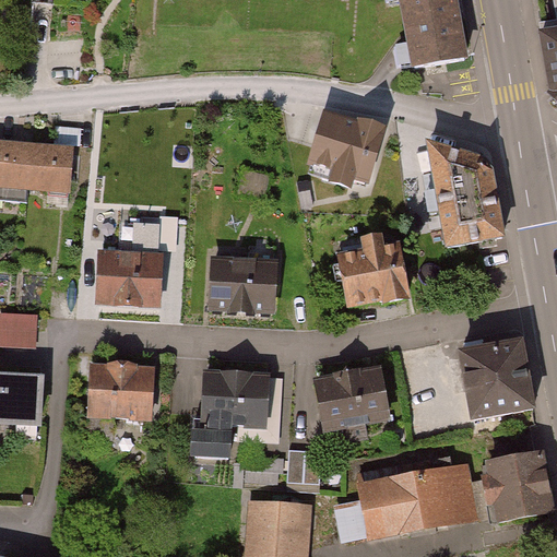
[(393,0),(405,71),(465,61),(454,0),(393,0)]
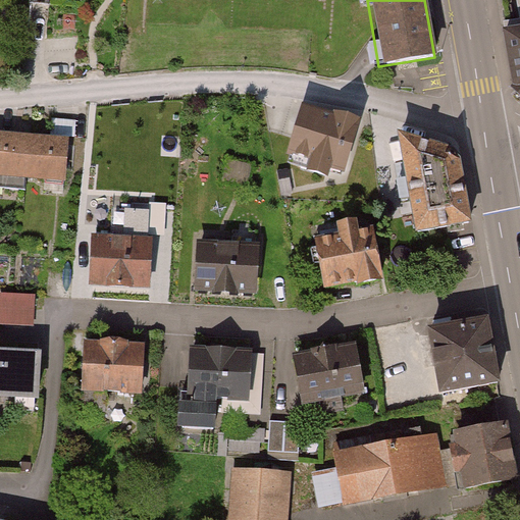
[(519,21),(504,26),(507,46),(518,107),(519,107),(519,21)]
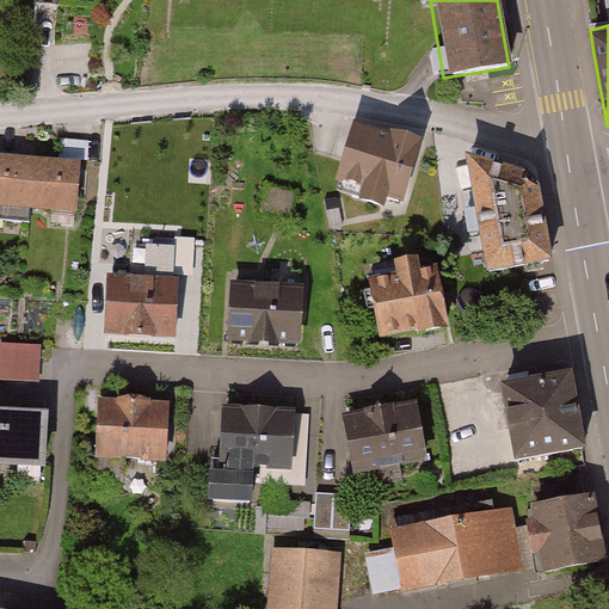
[(395,140),(360,129),(344,179),(358,183),(355,194),(383,203),(387,191),(405,197),(420,145),(397,136),(395,140)]
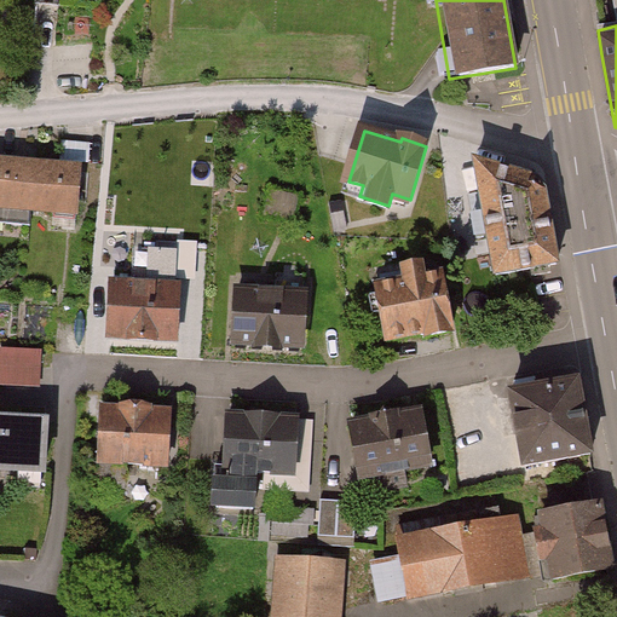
[(79,162),(0,154),(0,211),(74,218),(79,162)]
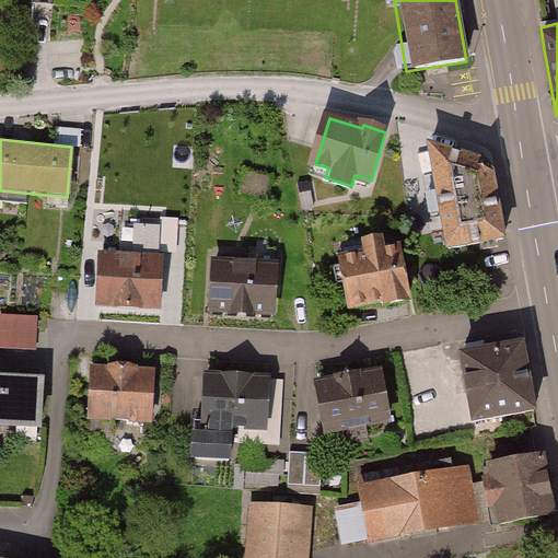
[(484,162),(432,147),(451,248),(506,237),(495,174),(484,162)]
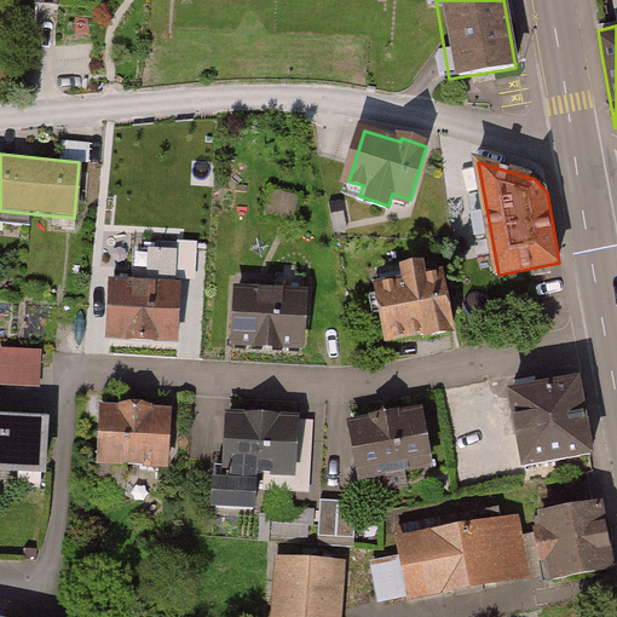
[(299,194),(277,186),(269,209),(290,217),(299,194)]
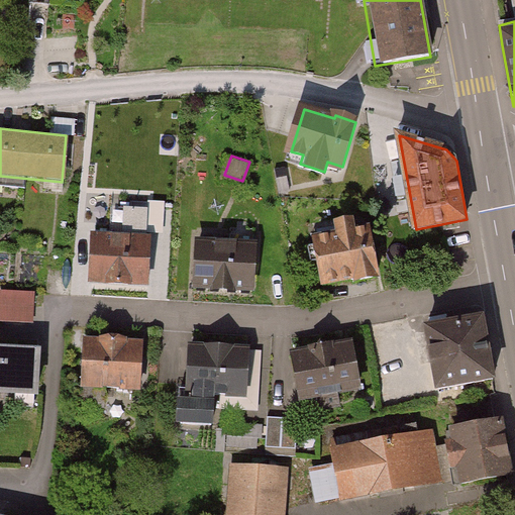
[(292,190),(287,166),(277,168),(282,192),(292,190)]
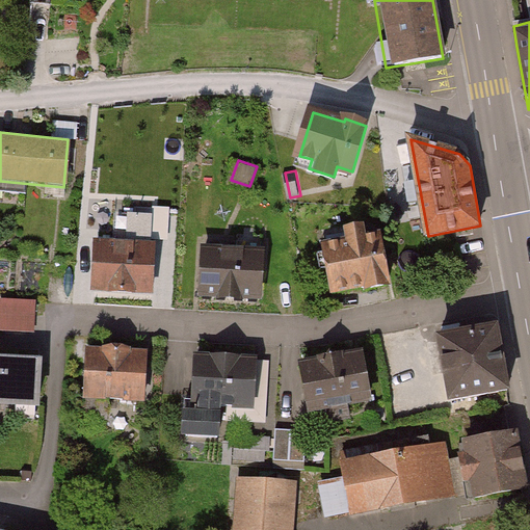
[(327,246),(336,291),(368,285),(368,288),(391,284),(381,236),(366,239),(364,229),(348,231),(350,242),(327,246)]
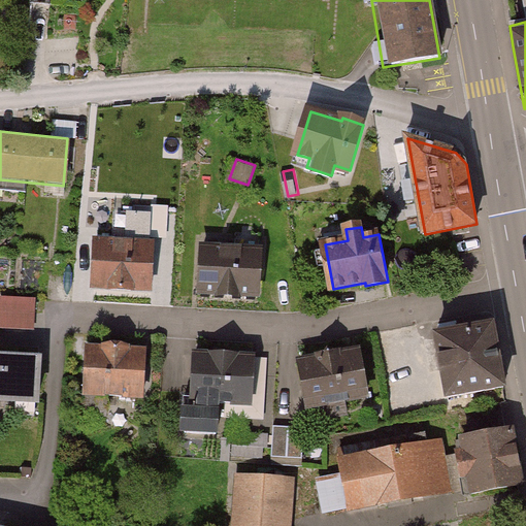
[(93,236),(91,286),(154,288),(153,240),(93,236)]
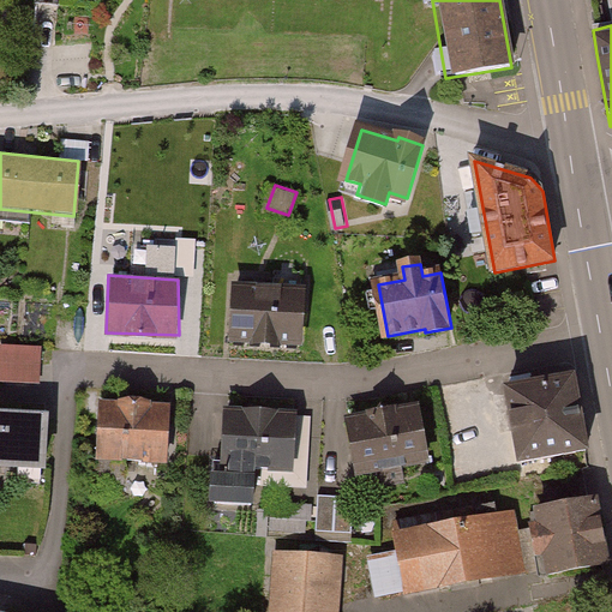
[(304,346),(306,288),(233,285),(231,342),(304,346)]
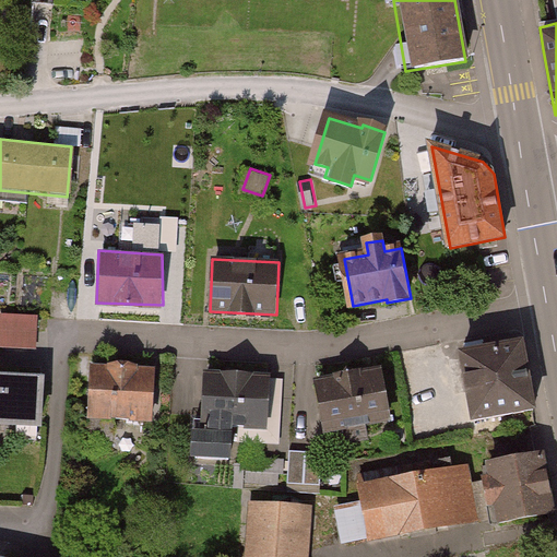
[(40,312),(3,310),(0,347),(38,350),(40,312)]
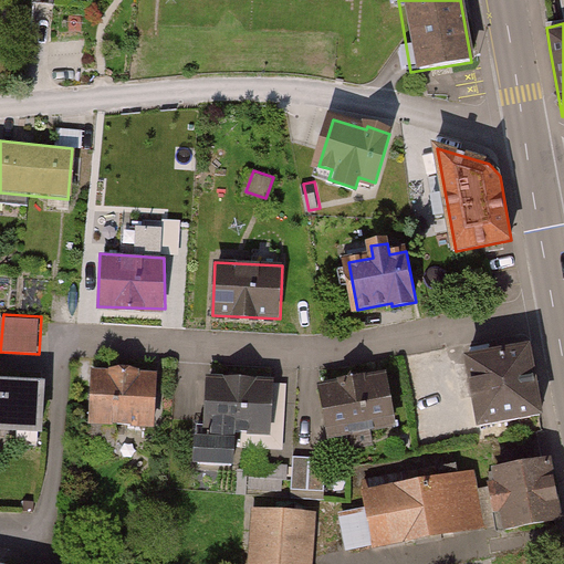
[(531,348),(469,358),(481,425),(543,414),(531,348)]
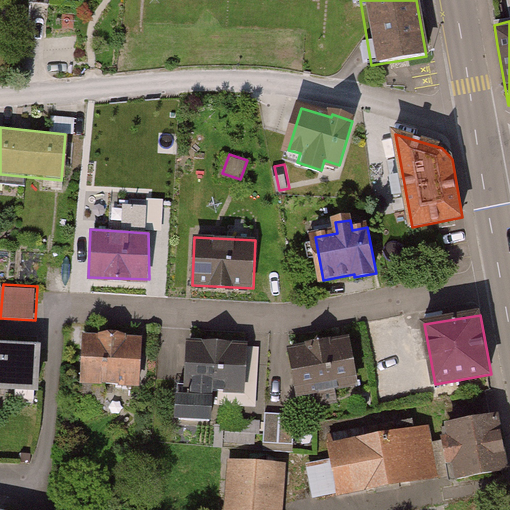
[(40,384),(43,337),(0,334),(0,382),(17,383),(16,398),(36,399),(37,384),(40,384)]
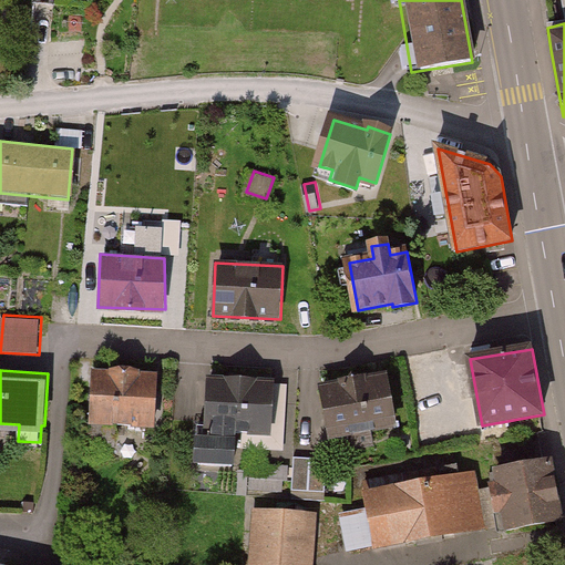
[(157,377),(96,372),(94,422),(154,425),(157,377)]
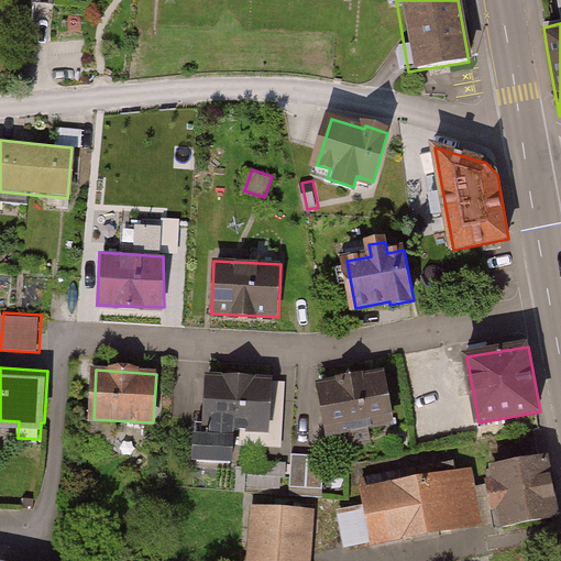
[(383,373),(322,384),(332,433),(393,422),(383,373)]
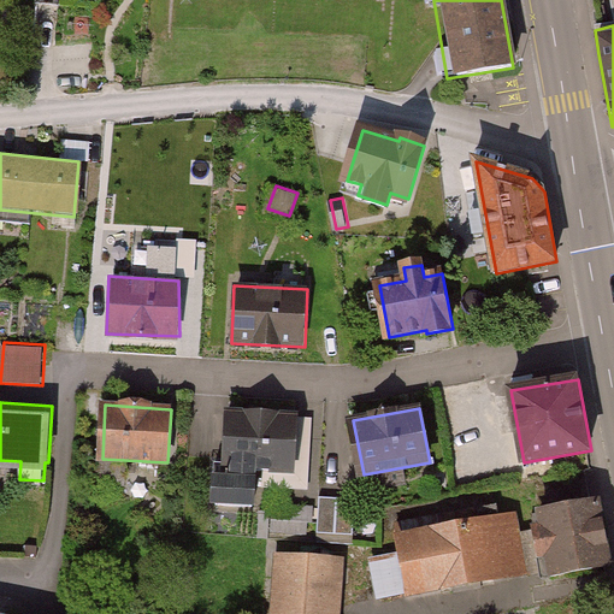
[(297,415),(230,412),(228,464),(218,464),(217,477),(220,477),(219,503),(255,505),(258,468),(295,471),(297,415)]
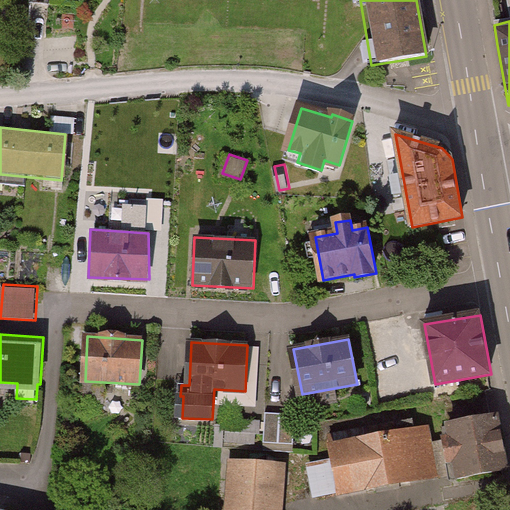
[(297,414),(268,412),(266,443),(295,444),(297,414)]
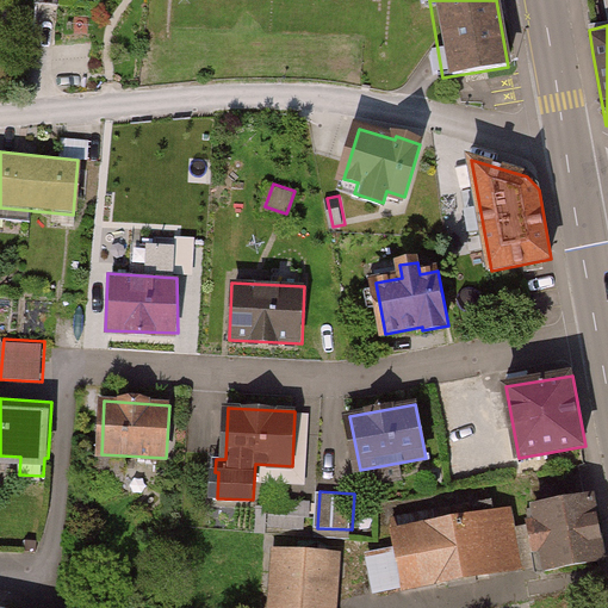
[(594,496),(529,509),(537,551),(544,548),(548,570),(606,559),(594,496)]
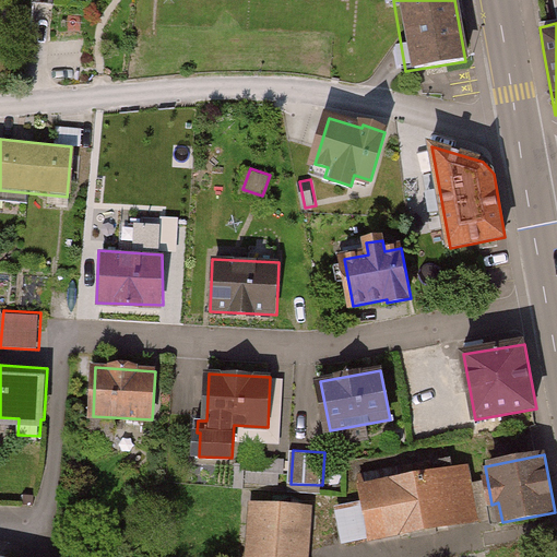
[(286,460),(250,458),(249,483),(275,484),(276,473),(285,473),(286,460)]
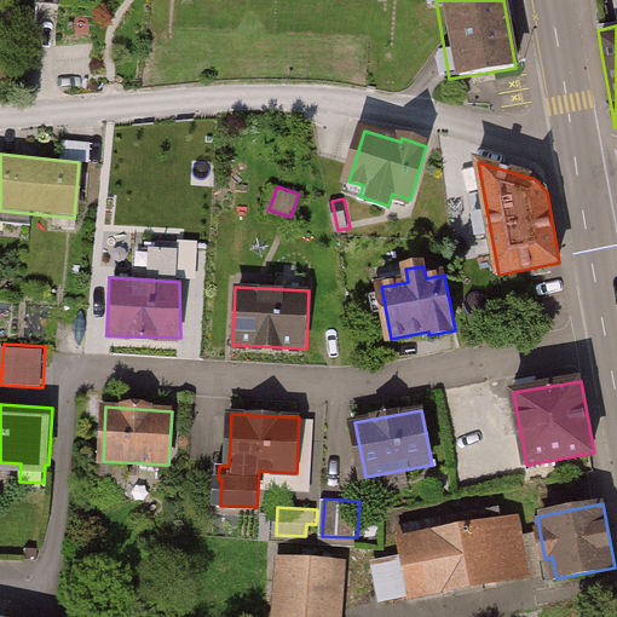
[(513,577),(500,508),(402,525),(407,554),(414,595),(513,577)]
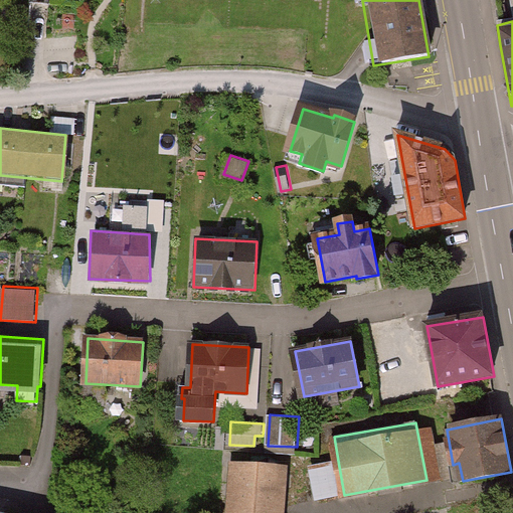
[(344,495),(338,461),(314,466),(320,499),(344,495)]
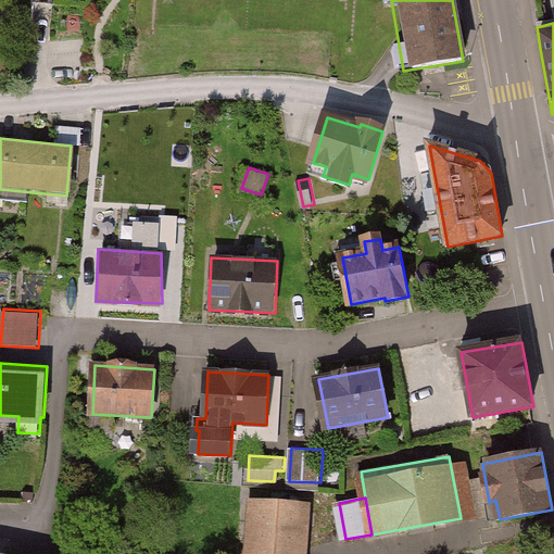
[(298,553),(302,506),(261,503),(257,553),(298,553)]
